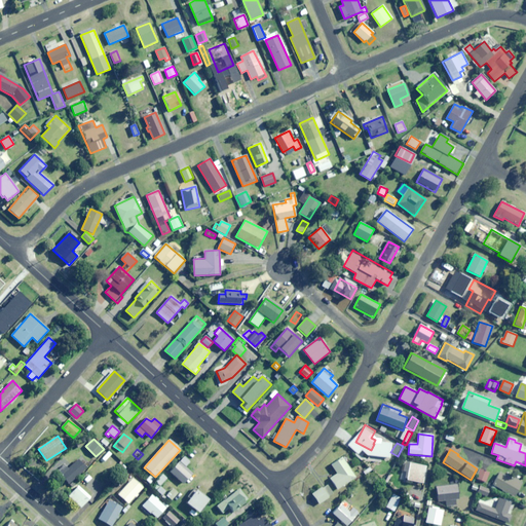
[(385,478),(397,461),(389,456),(387,459),(384,457),(375,472),(385,478)]
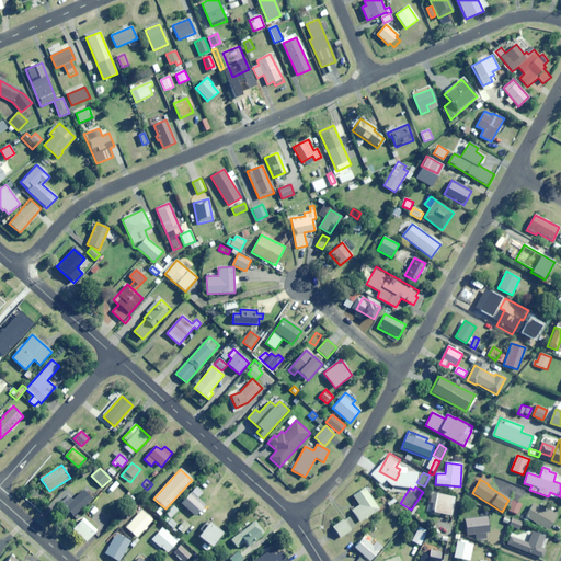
[(359,523),(379,508),(364,489),(353,496),(359,505),(352,511),(359,523)]
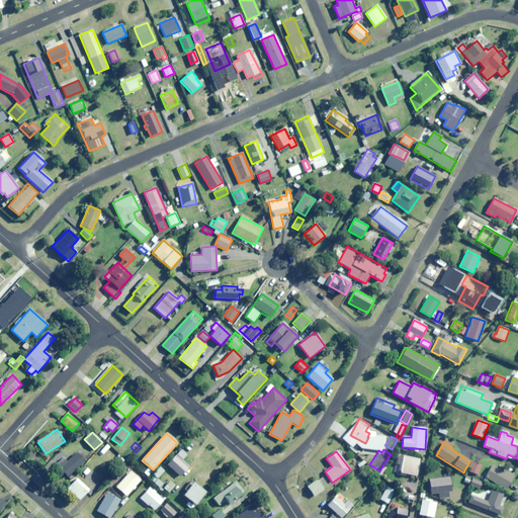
[(68,478),(85,461),(76,452),(67,461),(65,459),(58,466),(68,478)]
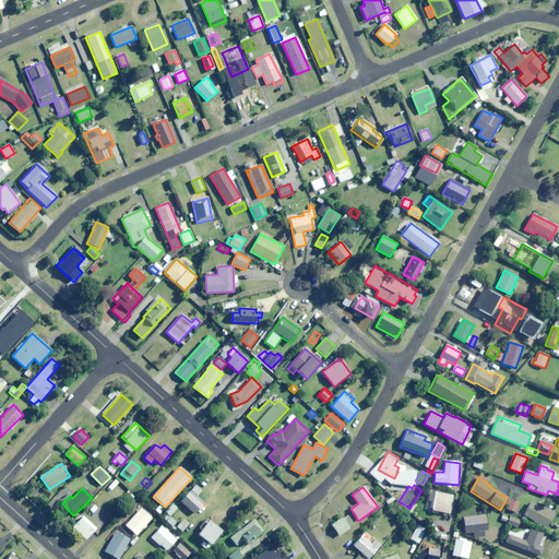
[(194,514),(204,503),(190,491),(180,502),(194,514)]
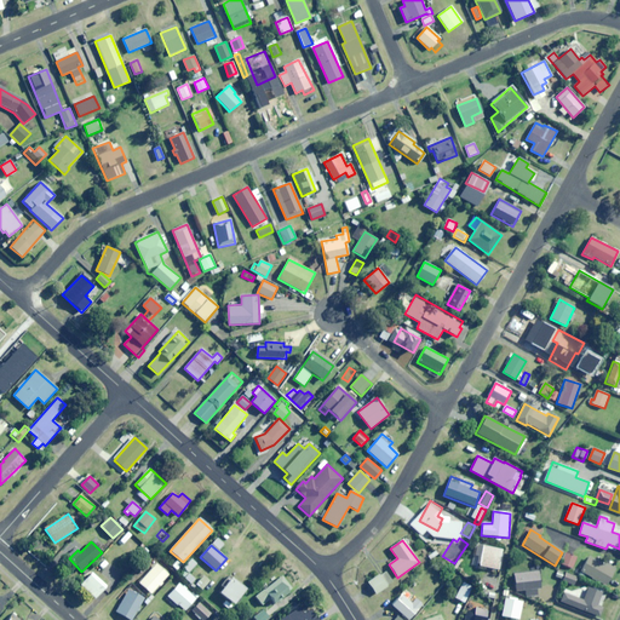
[(499,570),(503,550),(482,545),(477,566),(499,570)]
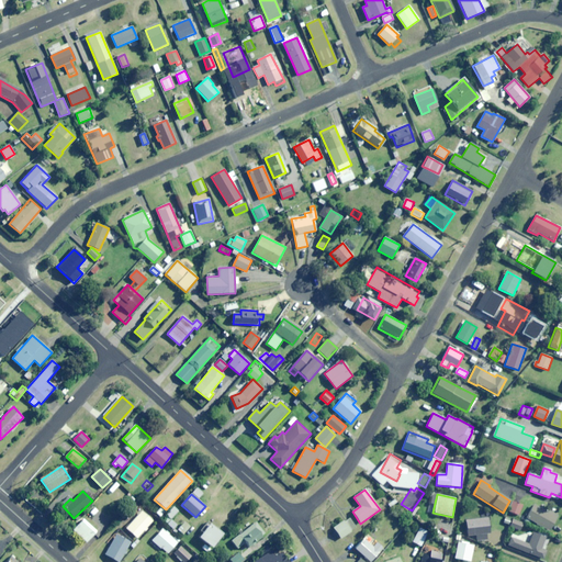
[(519,516),(523,506),(513,502),(508,512),(519,516)]
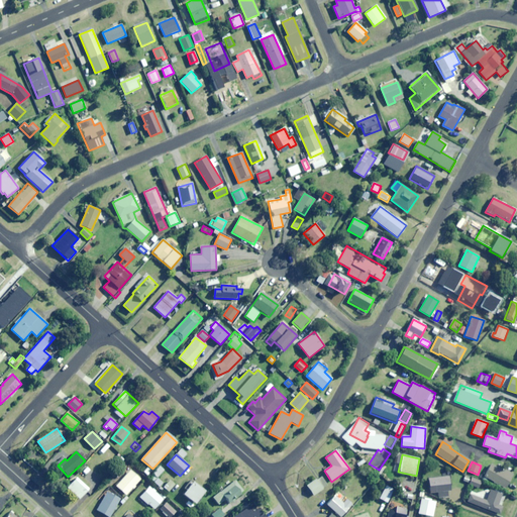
[(504,469),(503,471),(491,464),(484,477),(505,489),(513,474),(504,469)]
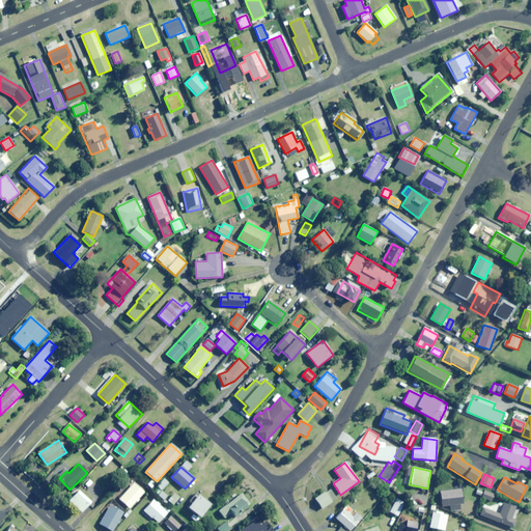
[(161,491),(168,483),(164,479),(157,486),(161,491)]
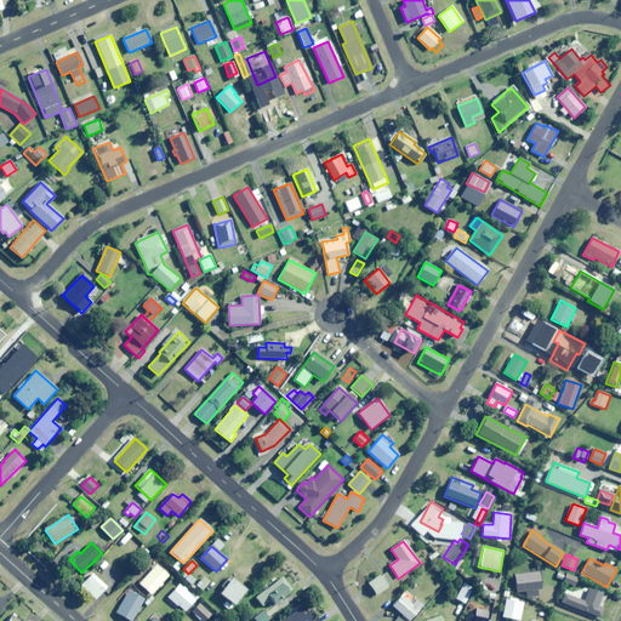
[(182,567),(177,562),(172,567),(177,571),(182,567)]
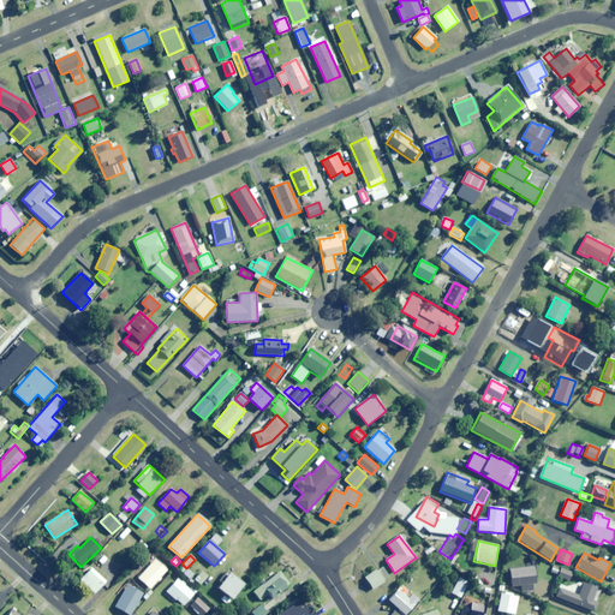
[(150,590),(167,571),(155,560),(138,579),(150,590)]
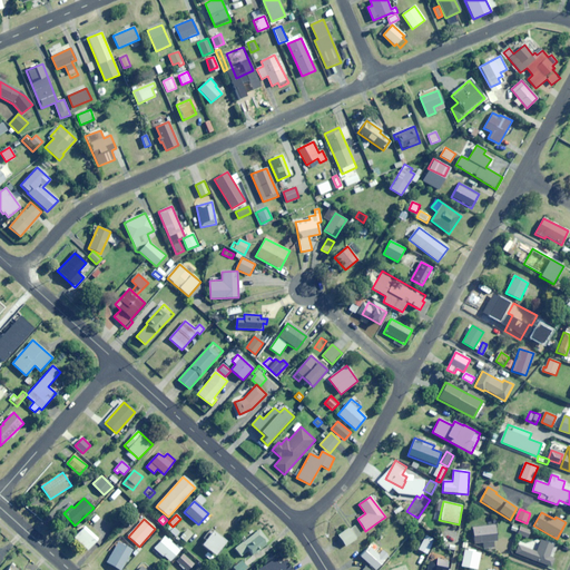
[(493,541),(497,541),(495,522),(472,524),(473,543),(482,543),(483,548),(493,548),(493,541)]
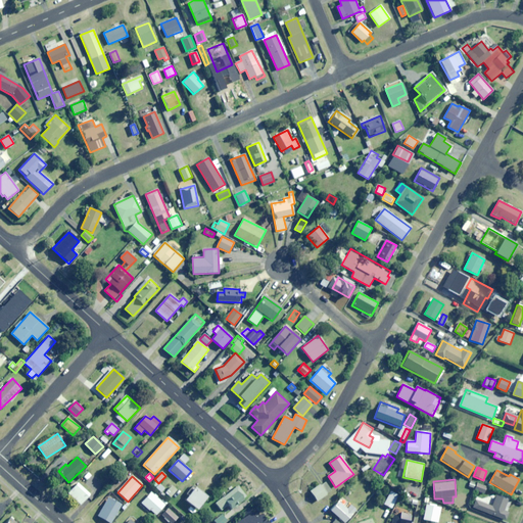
[(317,502),(331,491),(325,481),(311,491),(317,502)]
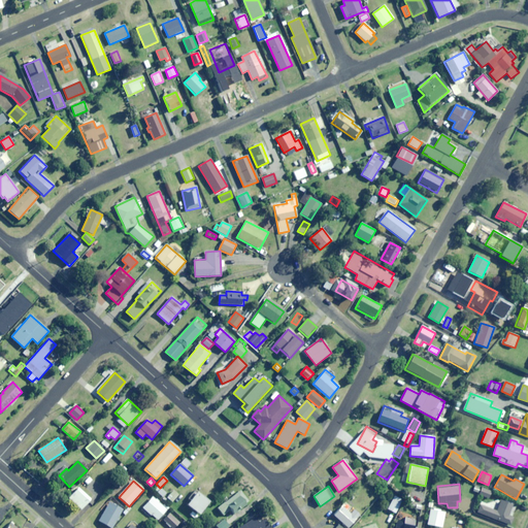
[(163,497),(166,493),(158,487),(155,491),(163,497)]
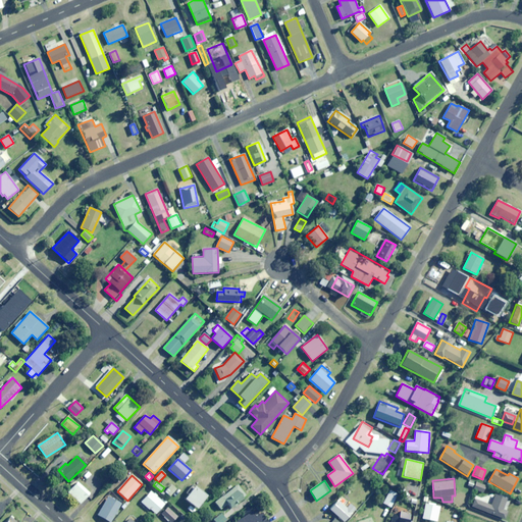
[(81,504),(90,493),(77,482),(68,492),(81,504)]
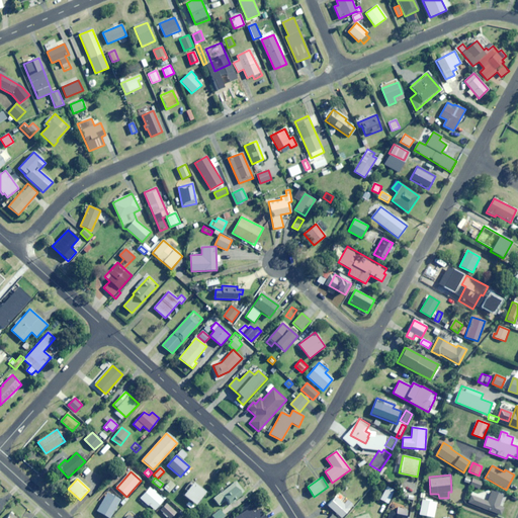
[(480,489),(482,483),(471,479),(468,486),(480,489)]
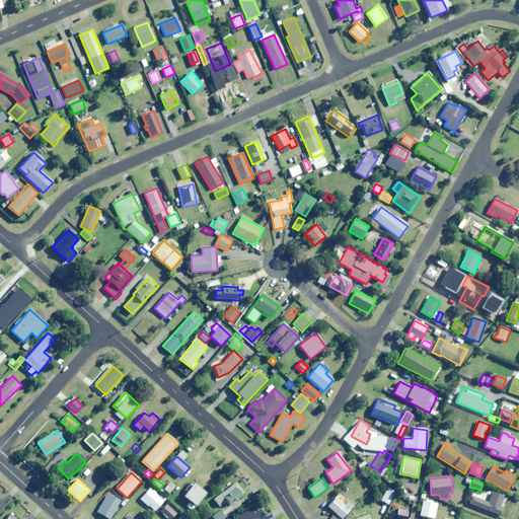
[(169,494),(175,487),(170,483),(164,490),(169,494)]
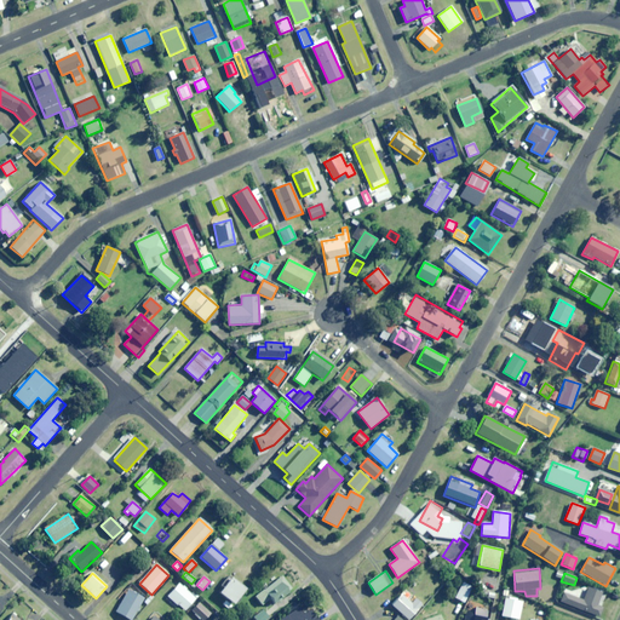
[(275,604),(292,591),(281,577),(256,597),(262,606),(270,598),(275,604)]
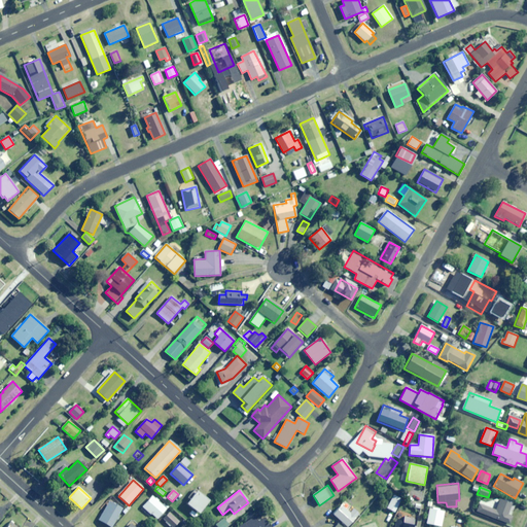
[(199,514),(209,501),(197,491),(186,504),(199,514)]
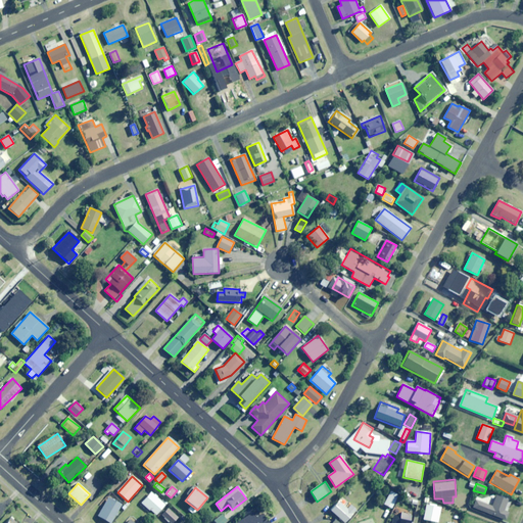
[(391,509),(398,495),(390,491),(383,505),(391,509)]
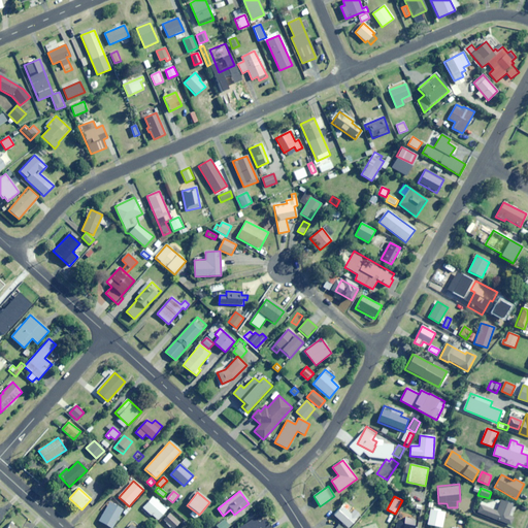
[(165,504),(163,506),(154,497),(143,508),(157,521),(169,507),(165,504)]
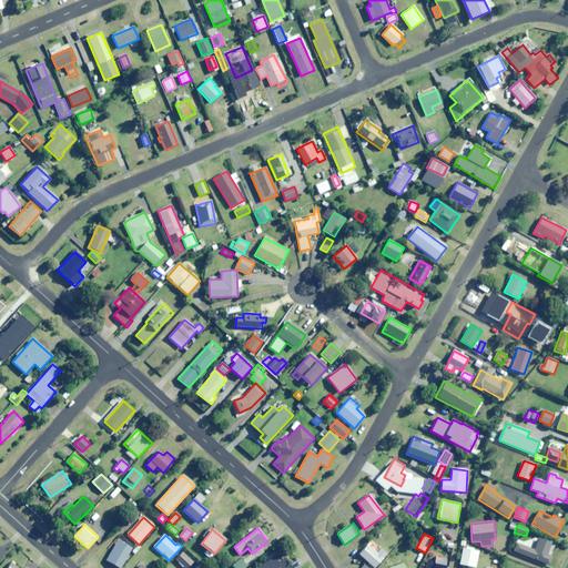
[(547,555),(551,544),(538,538),(534,550),(516,544),(513,551),(548,565),(551,557),(547,555)]
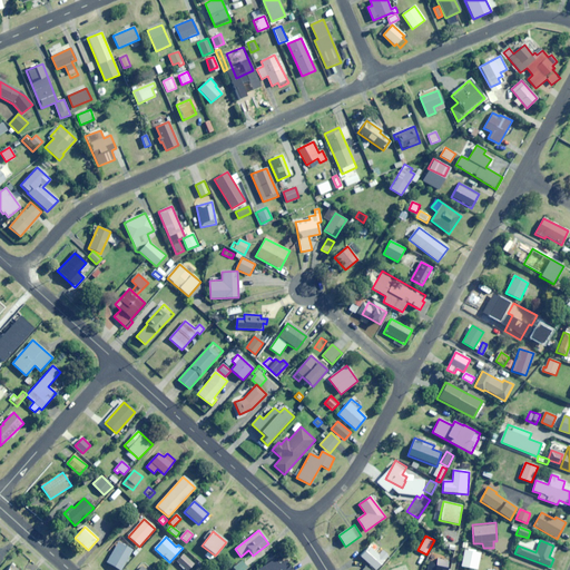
[(118,569),(120,569),(133,550),(119,542),(107,563),(118,569)]
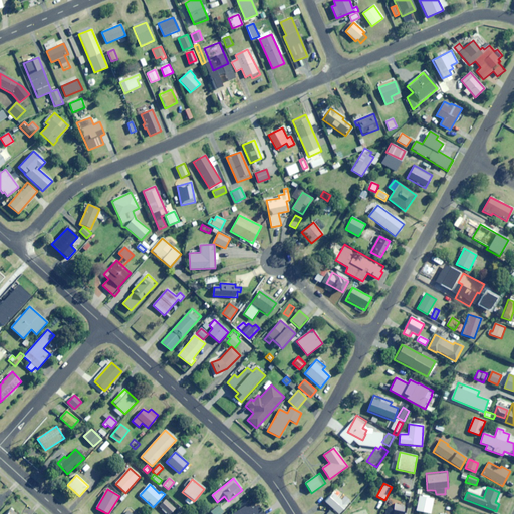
[(337,513),(349,501),(336,489),(324,502),(331,509),(326,513),(337,513)]
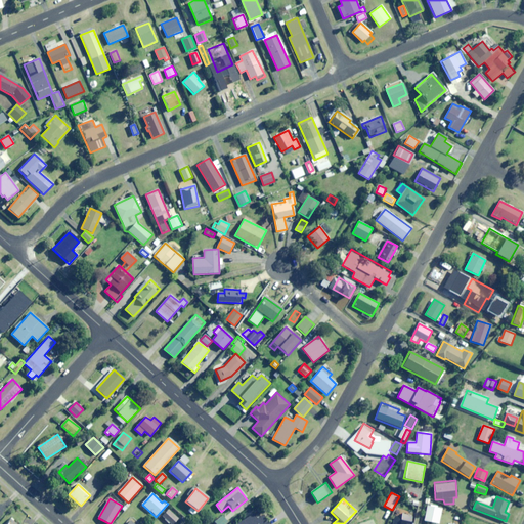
[(439,523),(442,508),(427,505),(424,521),(439,523)]
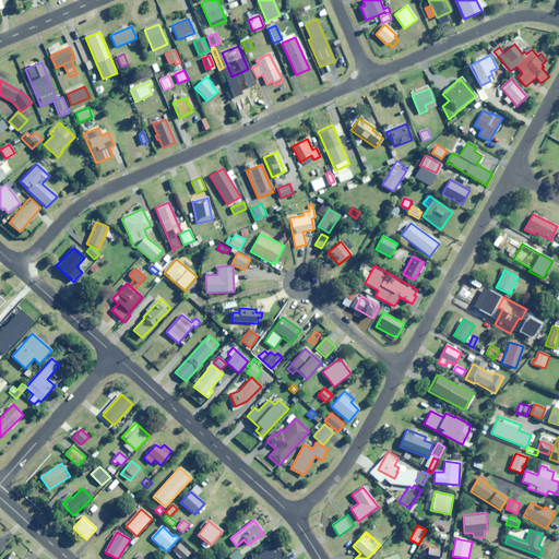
[(180,558),(185,558),(190,552),(179,544),(173,552),(180,558)]
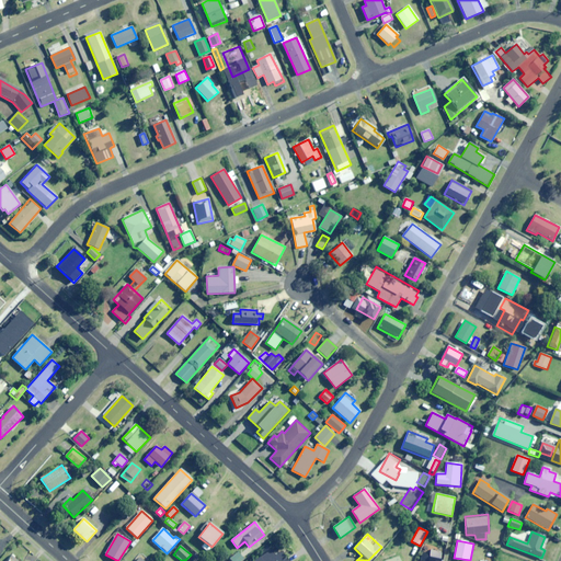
[(439,560),(443,551),(431,549),(430,556),(422,553),(420,560),(439,560)]
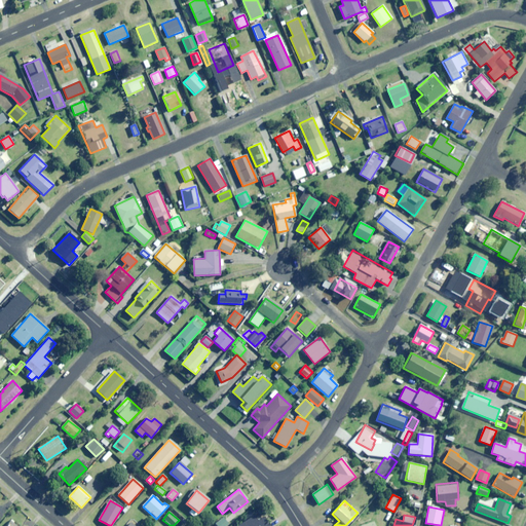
[(269,525),(264,518),(259,521),(256,516),(237,525),(269,525)]
